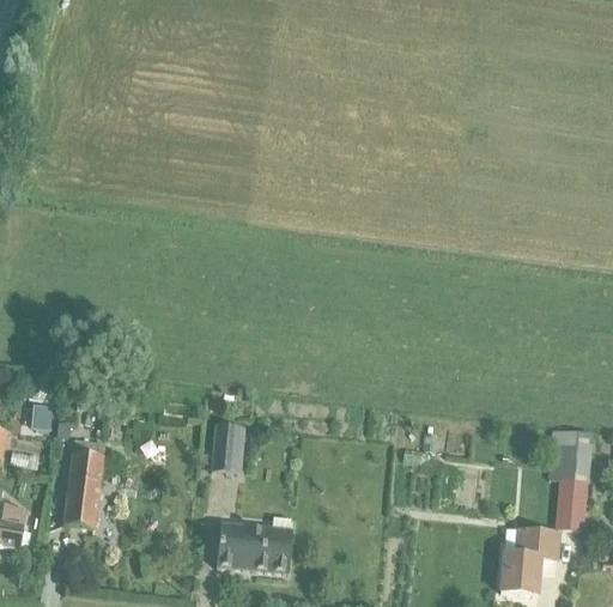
[(31,376),(28,399),(54,404),(58,381),(31,376)]
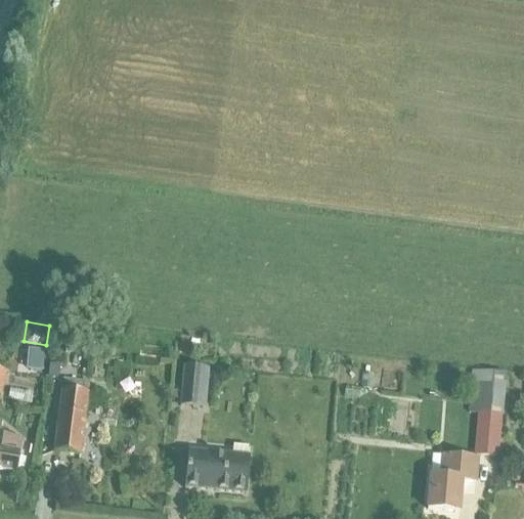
[(183,363),(179,402),(206,404),(209,364),(183,363)]
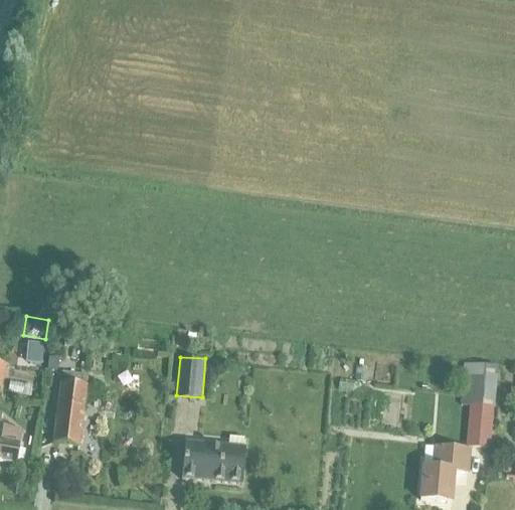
[(464,361),(460,402),(471,403),(467,444),(489,446),(491,403),(495,403),(498,363),(464,361)]
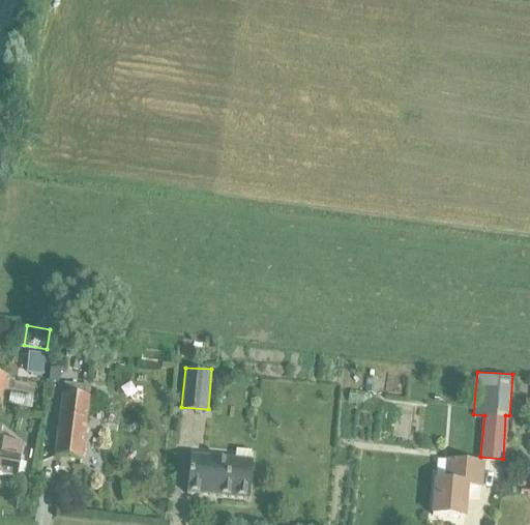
[(64,379),(55,454),(82,457),(91,383),(64,379)]
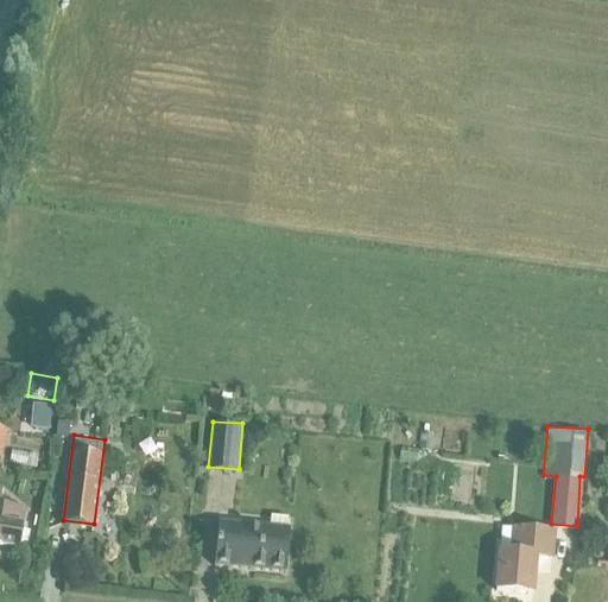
[(20,540),(23,526),(26,505),(0,500),(0,494),(1,486),(0,485),(0,539),(20,544),(20,540)]
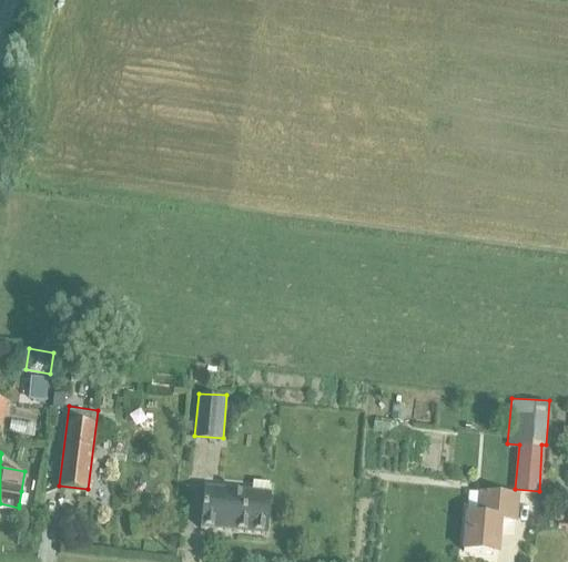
[(204,483),(200,524),(266,531),(271,490),(267,490),(269,479),(253,478),(252,488),(204,483)]
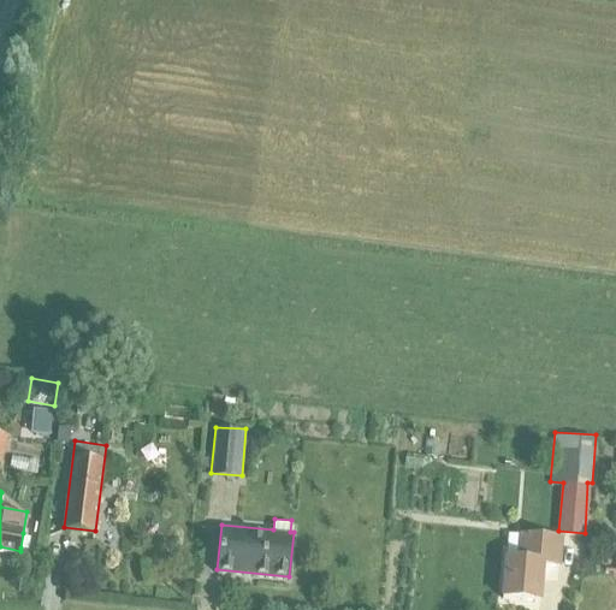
[(516,556),(507,555),(503,594),(539,598),(543,562),(561,564),(563,534),(519,529),(519,532),(516,556)]
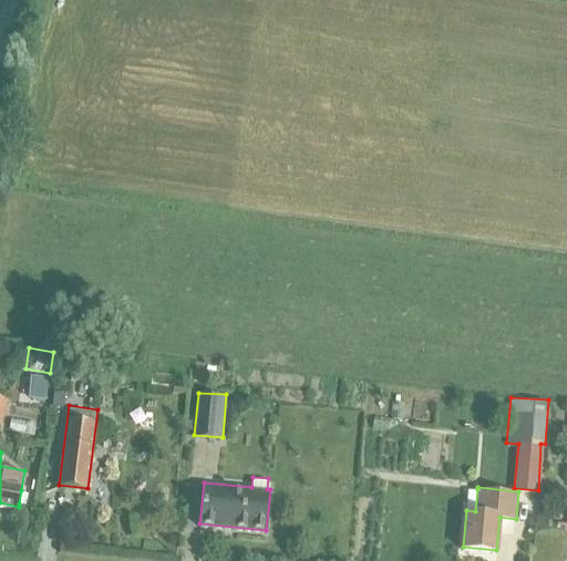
[(475,511),(477,489),(467,488),(466,510),(475,511)]
